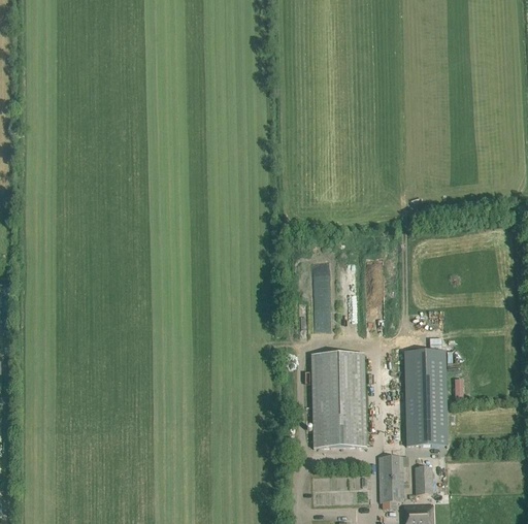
[(439,312),(427,317),(428,320),(440,315),(439,312)]
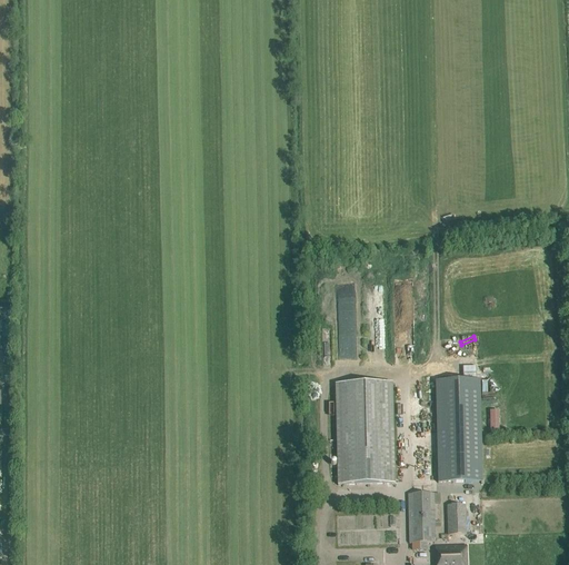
[(482,478),(480,376),(435,377),(438,479),(482,478)]
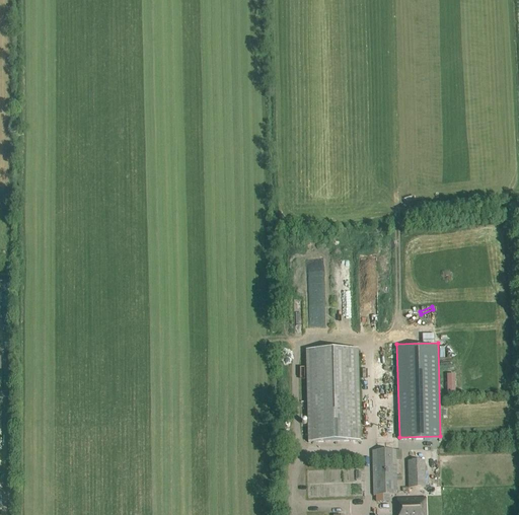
[(360,438),(358,346),(305,347),(307,439),(360,438)]
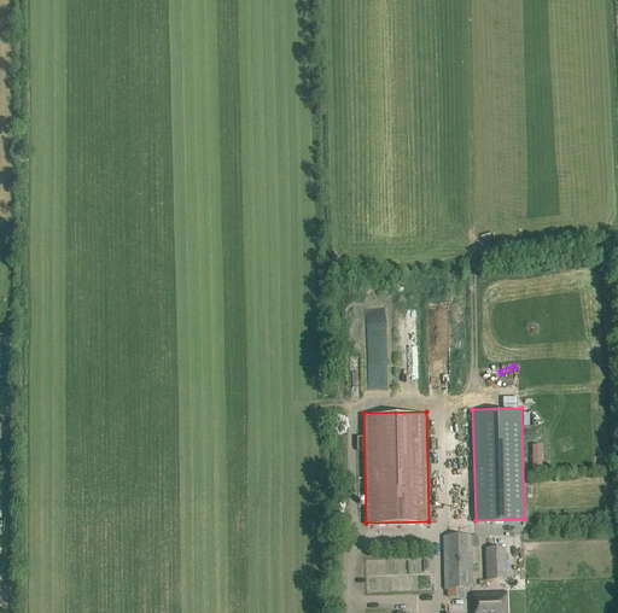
[(546,454),(546,441),(530,441),(530,454),(546,454)]
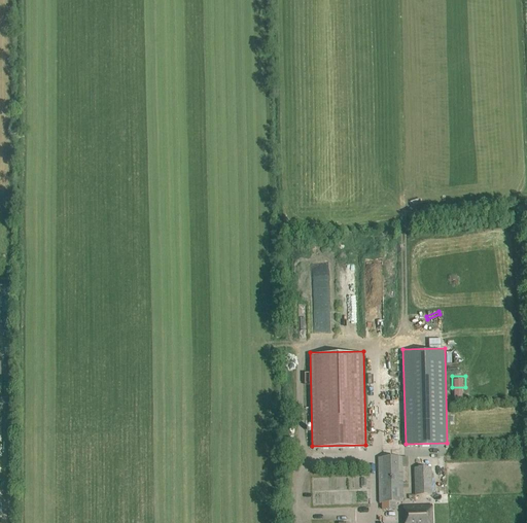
[(408,454),(378,455),(379,500),(381,500),(395,499),(403,499),(402,484),(409,484),(408,480),(402,480),(402,463),(408,463),(408,454)]
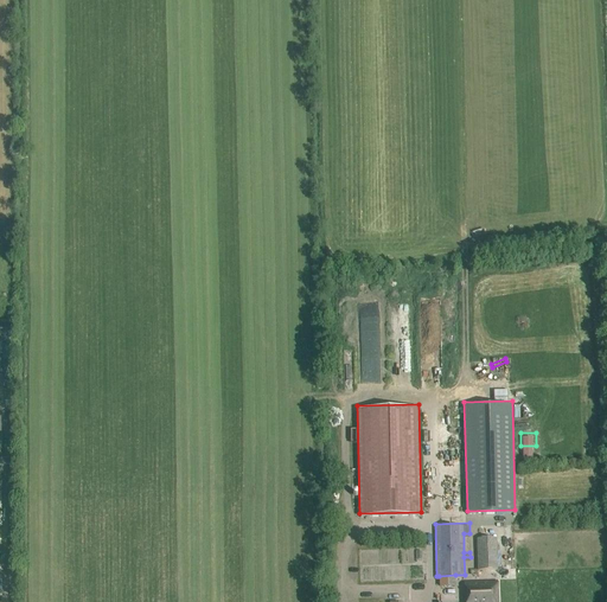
[(498,567),(497,535),(477,536),(477,568),(498,567)]
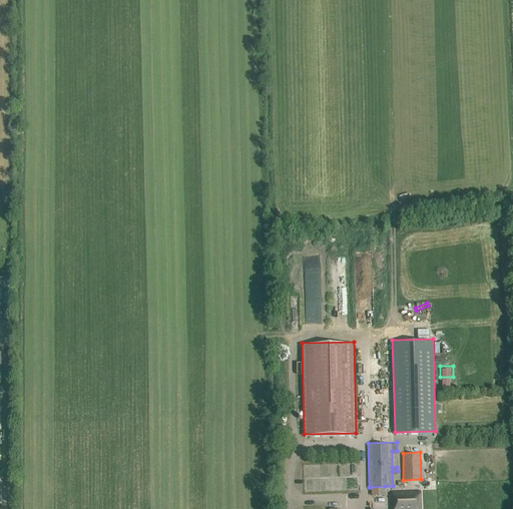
[(421,508),(421,488),(392,489),(392,508),(421,508)]
